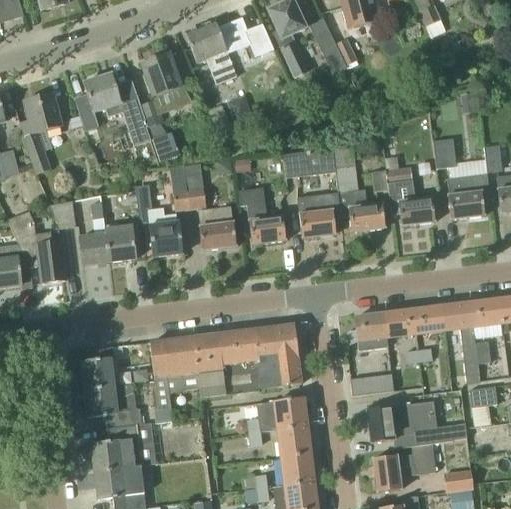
[(0,0),(0,22),(12,19),(5,0),(0,0)]
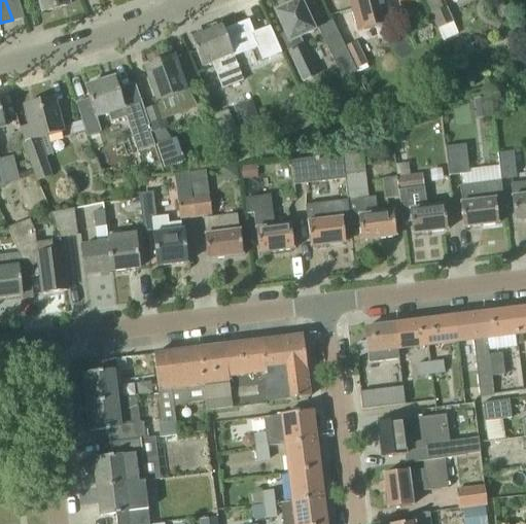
[(25,15),(20,0),(5,0),(12,20),(25,15)]
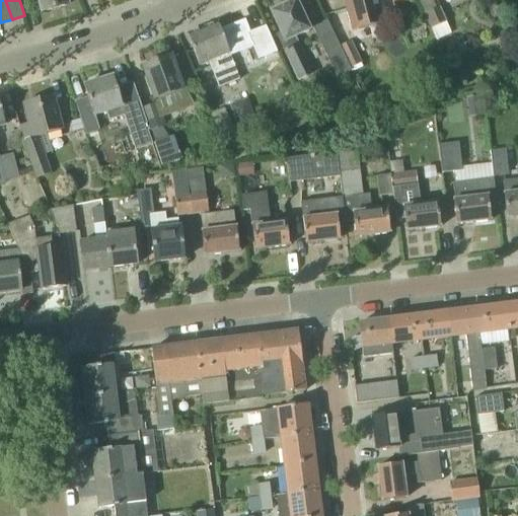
[(69,2),(68,0),(39,0),(42,10),(69,2)]
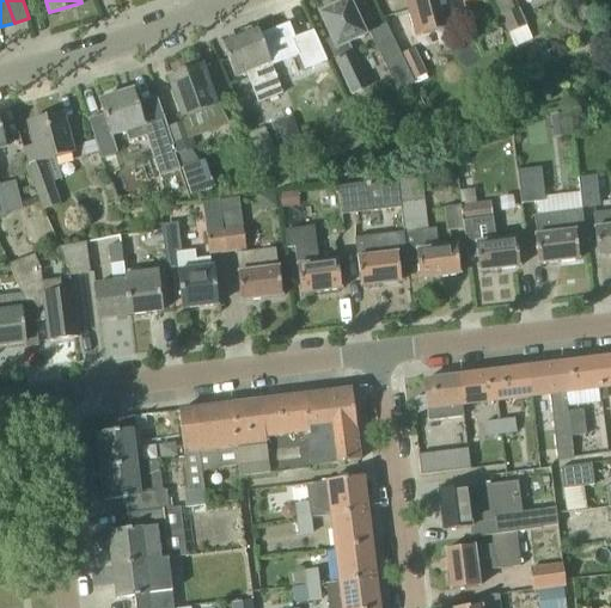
[(327,37),(343,74),(352,92),(370,85),(348,40),(366,31),(350,0),(342,0),(321,11),(331,35),(327,37)]
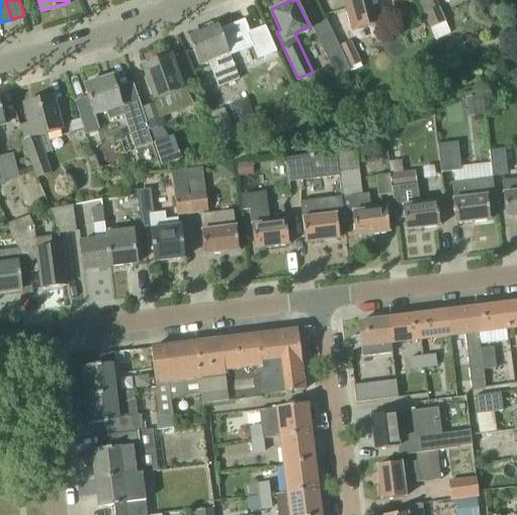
[(385,5),(384,0),(345,0),(352,27),(382,19),(379,7),(385,5)]
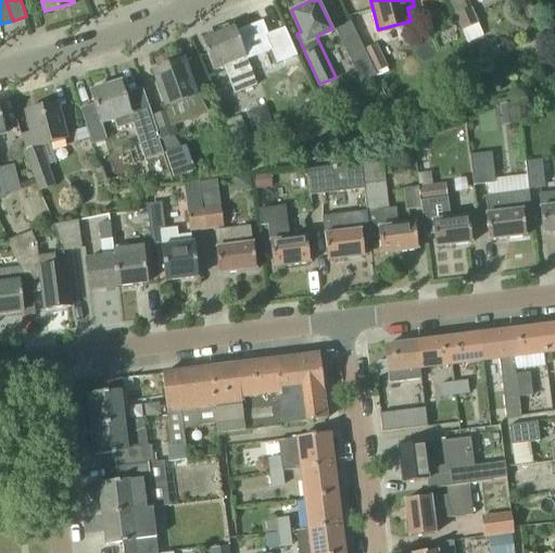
[(471,5),(456,12),(455,12),(468,40),(483,34),(471,5)]
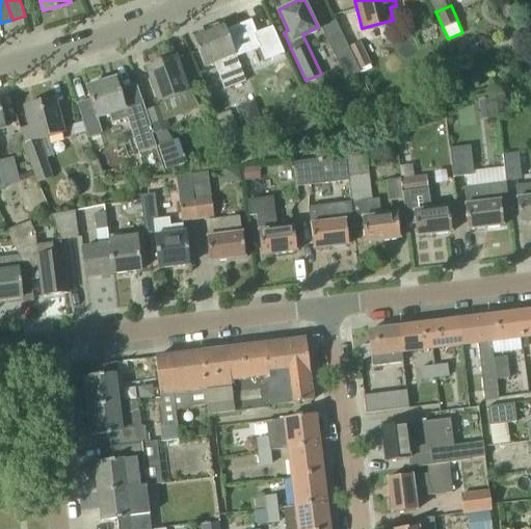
[(361,70),(336,18),(321,25),(345,77),(361,70)]
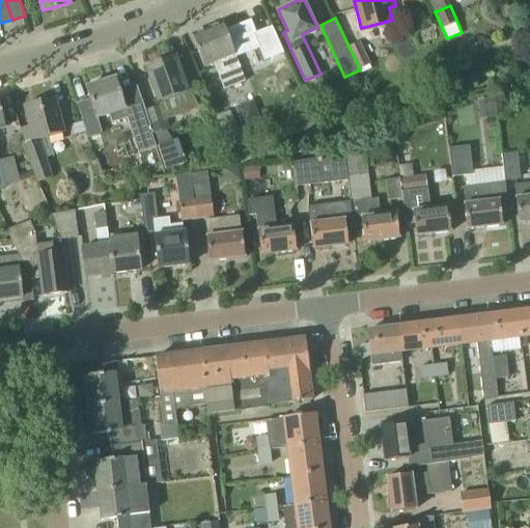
[(248,77),(247,76),(223,20),(193,32),(205,62),(215,58),(225,84),(226,87),(248,77)]
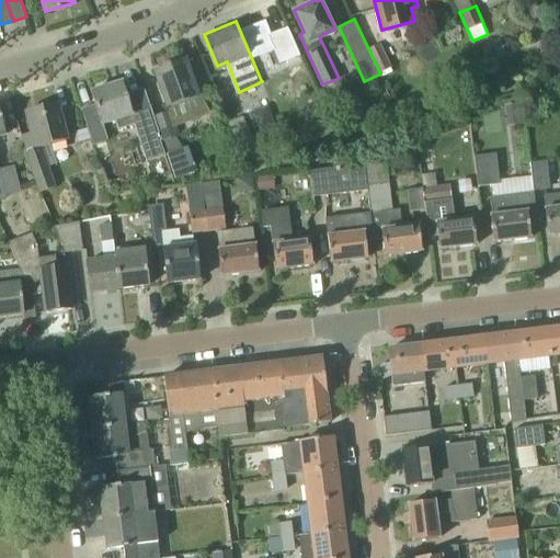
[(392,65),(380,42),(368,47),(380,71),(392,65)]
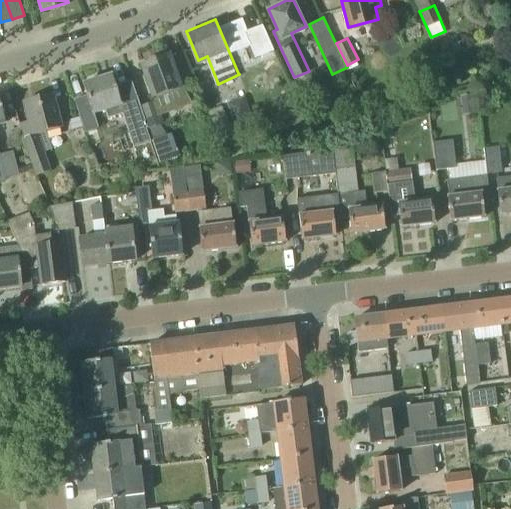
[(155,99),(139,105),(150,141),(164,136),(160,123),(163,122),(158,107),(184,96),(181,85),(169,53),(142,63),(155,99)]
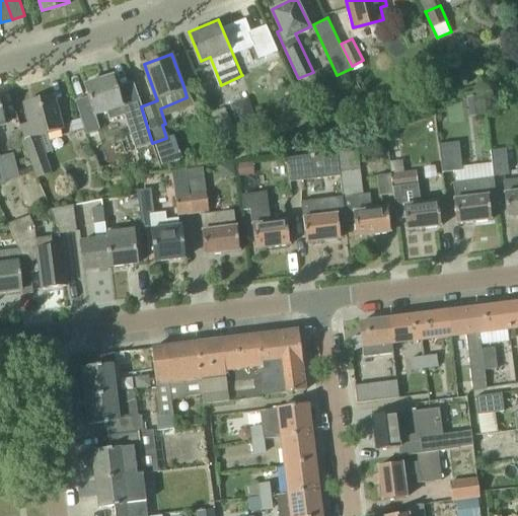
[(136,149),(152,143),(141,106),(126,111),(114,73),(85,82),(87,91),(75,95),(86,130),(98,126),(94,114),(111,108),(116,124),(126,121),(135,149),(136,149)]
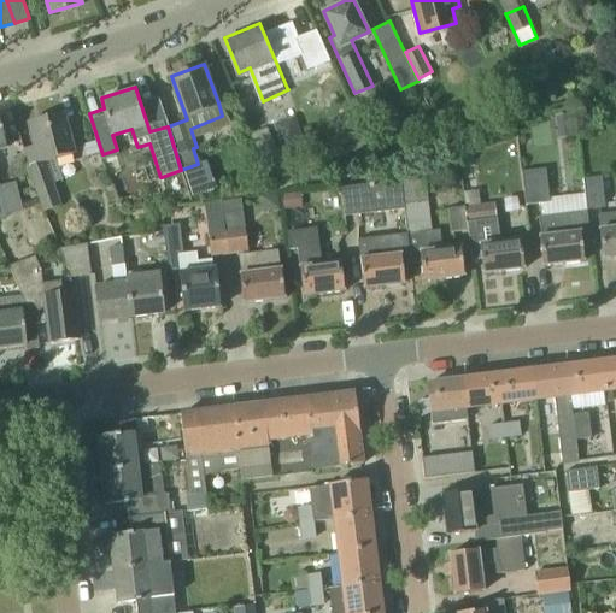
[(45,158),(54,155),(75,151),(64,111),(29,119),(35,142),(25,145),(30,163),(34,184),(44,210),(60,202),(53,181),(45,158)]
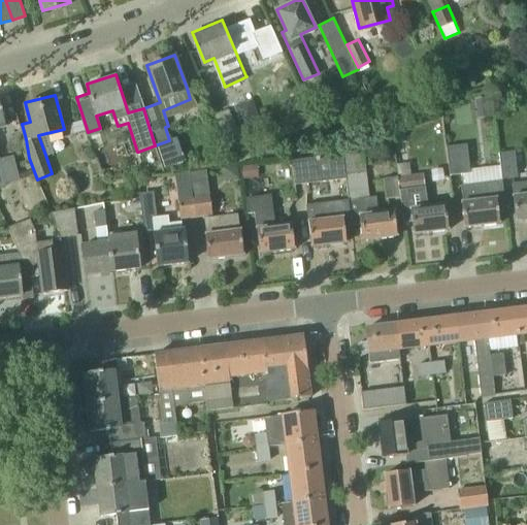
[(0,103),(0,194),(9,191),(6,183),(15,178),(13,173),(8,156),(0,157),(0,125),(6,124),(0,103)]
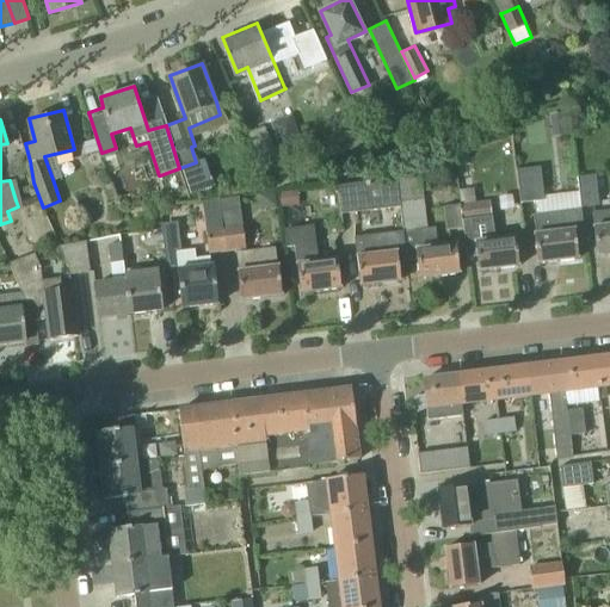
[(265,123),(250,131),(277,186),(293,179),(265,123)]
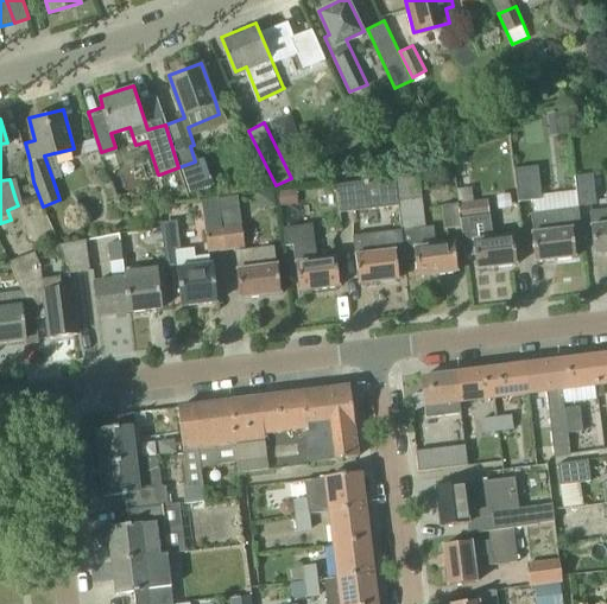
[(538,164),(514,166),(518,199),(542,196),(538,164)]
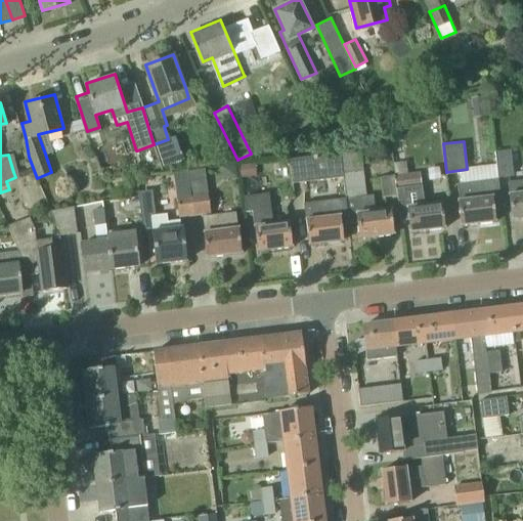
[(340,150),(343,176),(348,213),(349,221),(357,220),(359,237),(394,232),(391,216),(389,208),(376,210),(374,193),(366,194),(365,182),(365,181),(360,142),(343,150),(340,150)]
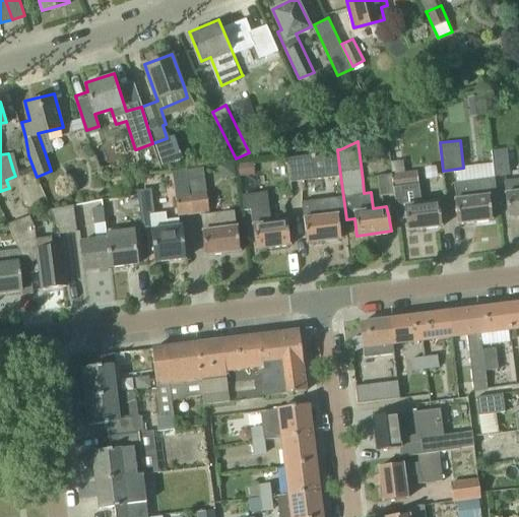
[(496,175),(510,174),(507,147),(493,148),(496,175)]
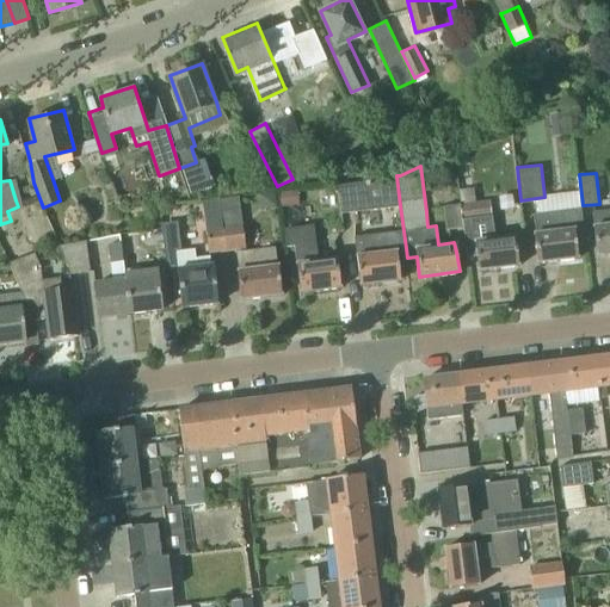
[(400,205),(396,175),(338,183),(342,212),(400,205)]
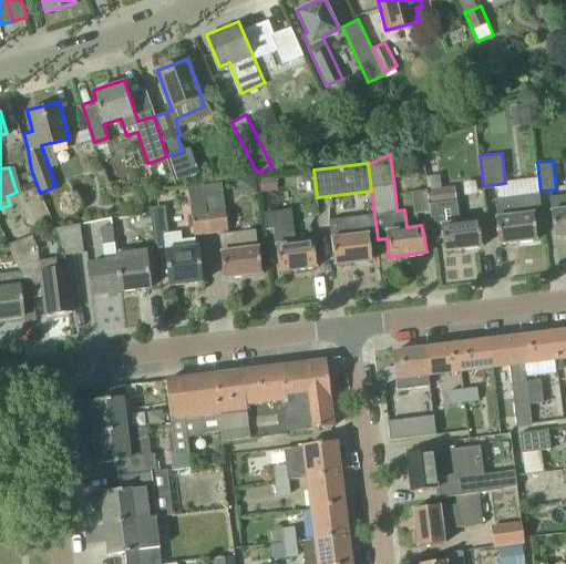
[(426,187),(430,209),(433,237),(442,236),(444,249),(481,245),(477,218),(459,221),(456,198),(454,183),(442,184),(440,173),(426,174),(428,187),(426,187)]
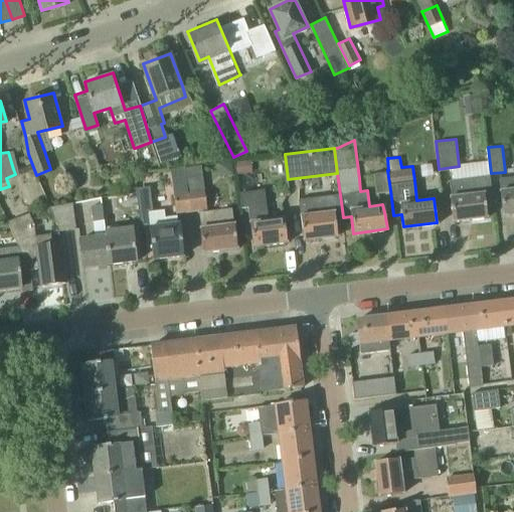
[(207,208),(202,174),(201,164),(185,166),(190,210),(207,208)]
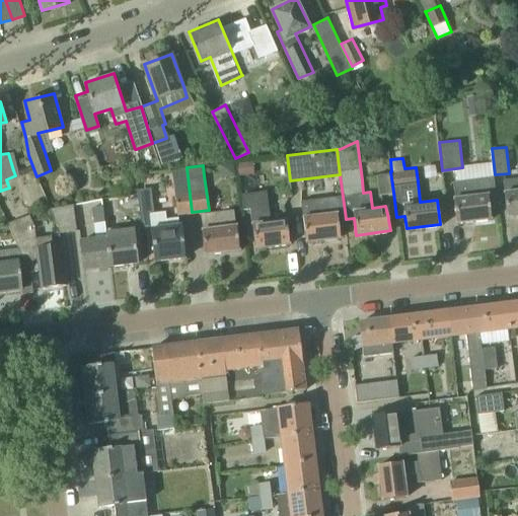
[(175,193),(177,212),(177,214),(192,212),(187,167),(173,168),(175,178),(173,178),(175,193)]
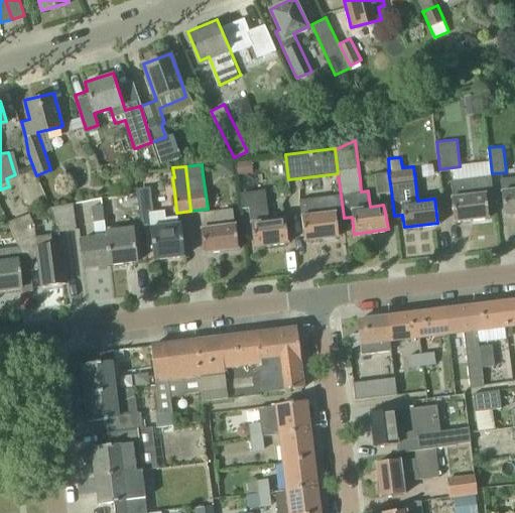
[(391,190),(388,170),(374,172),(376,193),(391,190)]
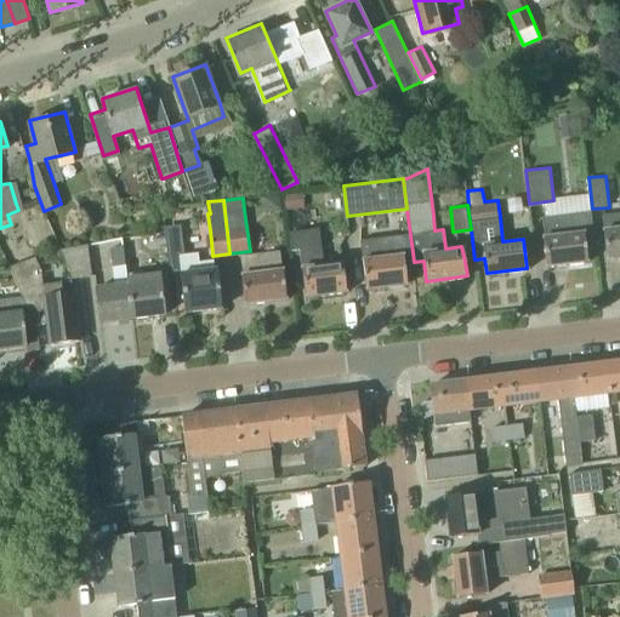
[(544,236),(542,236),(546,266),(587,261),(586,249),(597,247),(592,211),(541,216),(544,236)]
